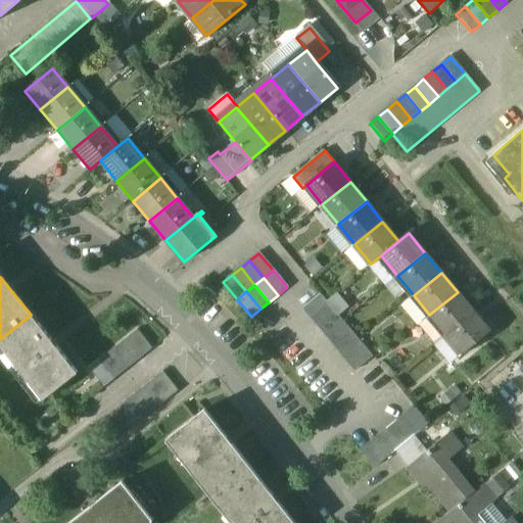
[(458,292),(429,315),(445,334),(473,312),(458,292)]
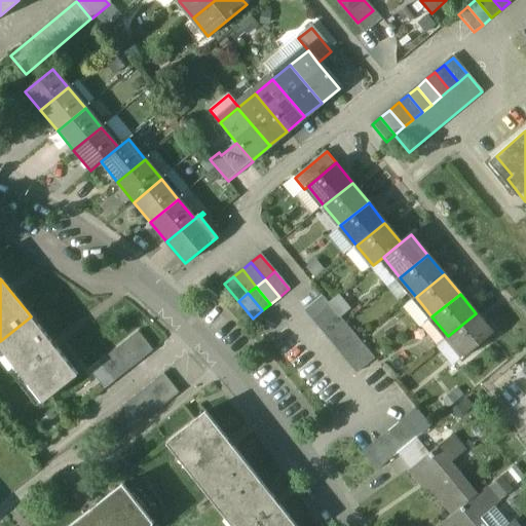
[(322,295),(305,309),(312,317),(329,304),(322,295)]
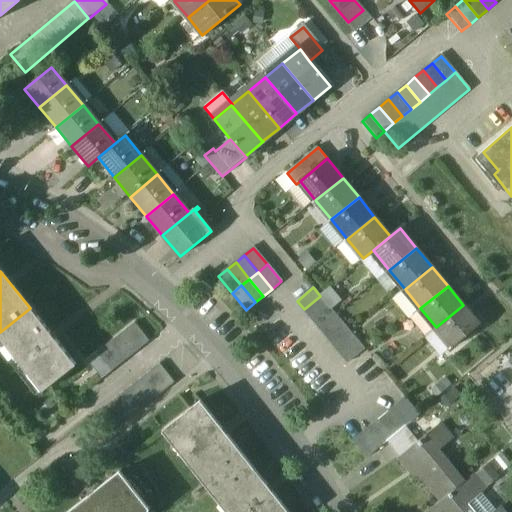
[(320,296),(304,309),(312,318),(328,305),(320,296)]
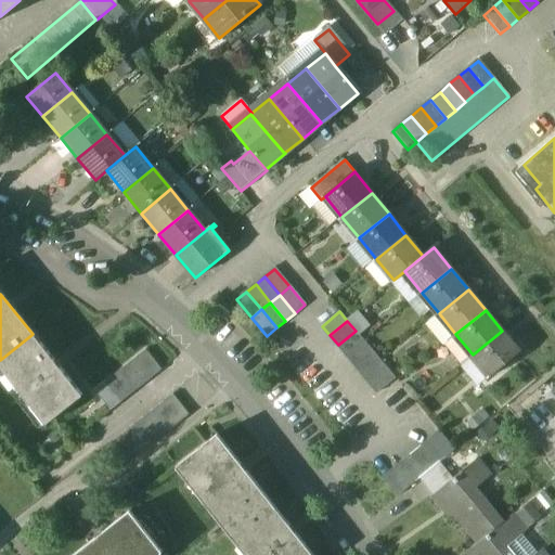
[(363,340),(356,331),(338,345),(346,356),(363,340)]
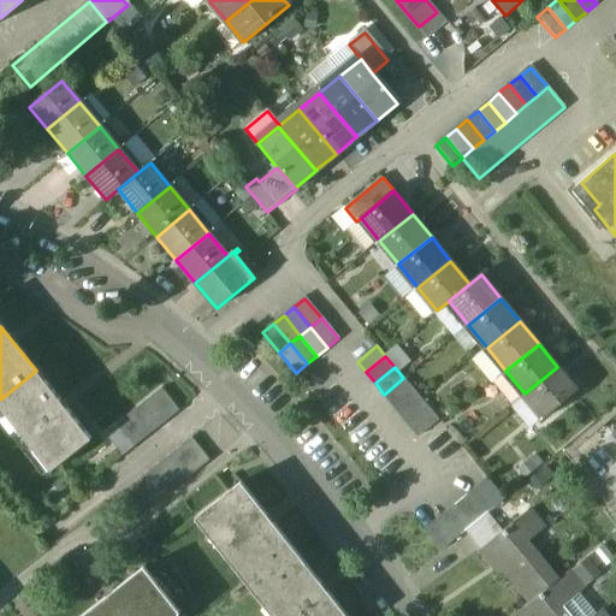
[(557,367),(525,394),(544,418),(576,391),(557,367)]
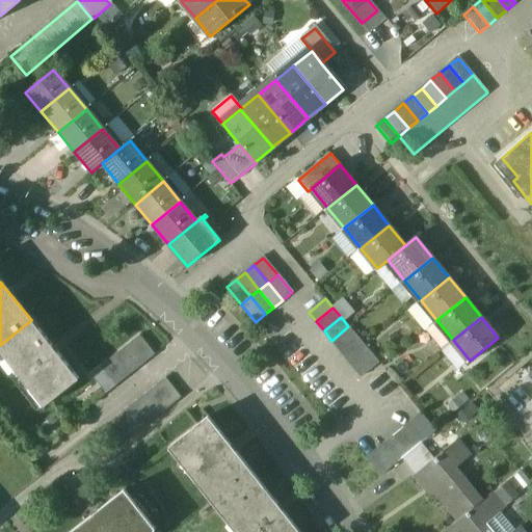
[(0,351),(44,406),(78,379),(31,320),(0,345),(0,351)]
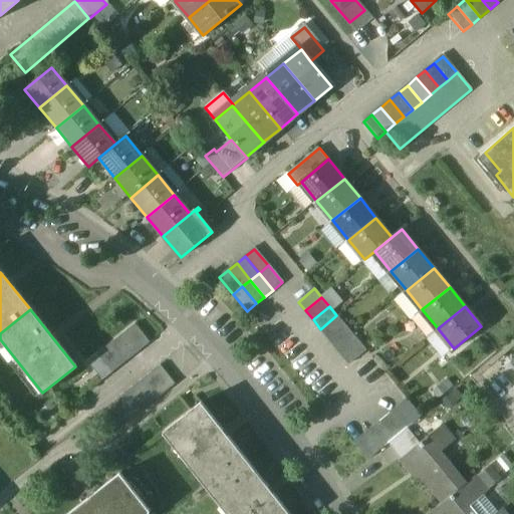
[(344,324),(336,315),(320,329),(327,337),(344,324)]
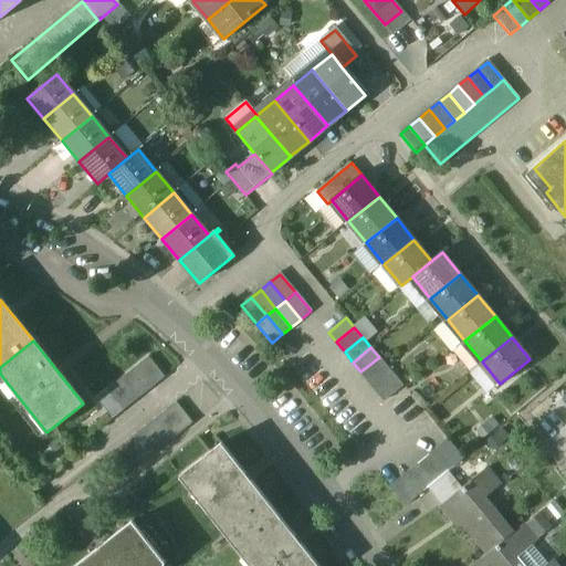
[(148,357),(96,398),(112,419),(164,378),(148,357)]
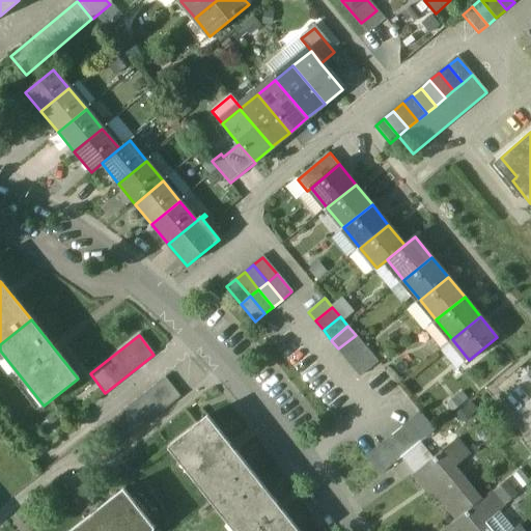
[(356,335),(338,348),(345,358),(362,343),(356,335)]
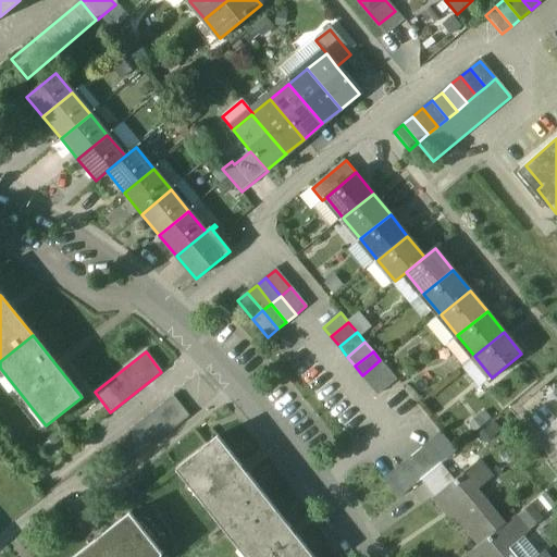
[(380,360),(362,375),(370,384),(388,370),(380,360)]
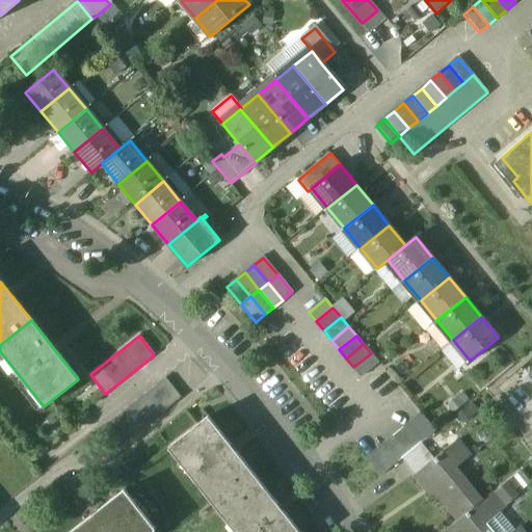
[(371,353),(353,367),(362,376),(378,363),(371,353)]
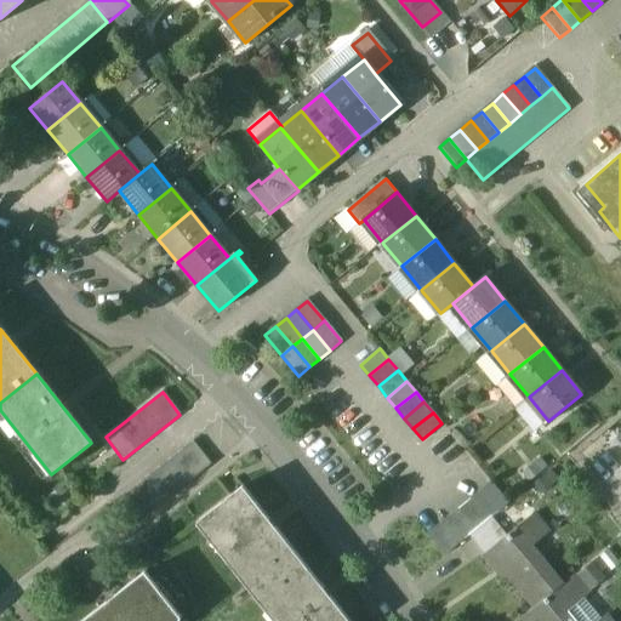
[(193,442),(125,496),(142,518),(211,465),(193,442)]
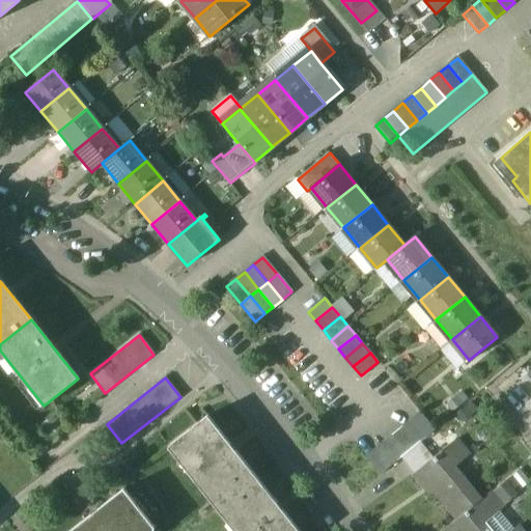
[(419,413),(411,420),(425,438),(434,430),(419,413)]
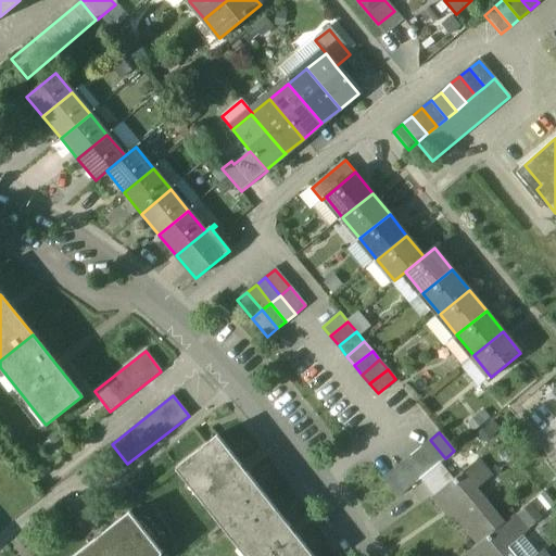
[(225,531),(266,498),(216,436),(175,468),(225,531)]
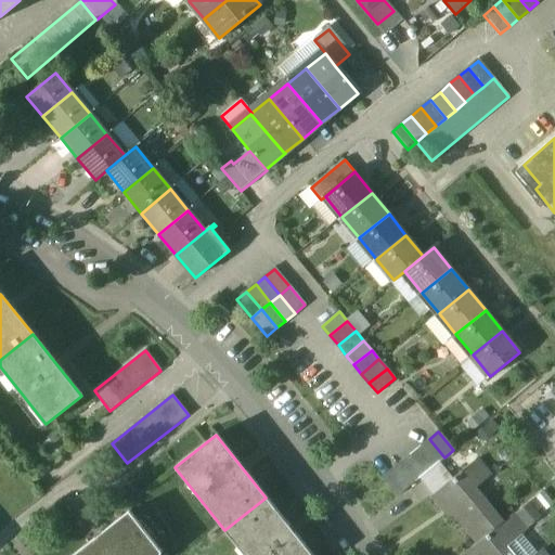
[(444,457),(429,439),(420,447),(435,465),(438,462),(444,457)]
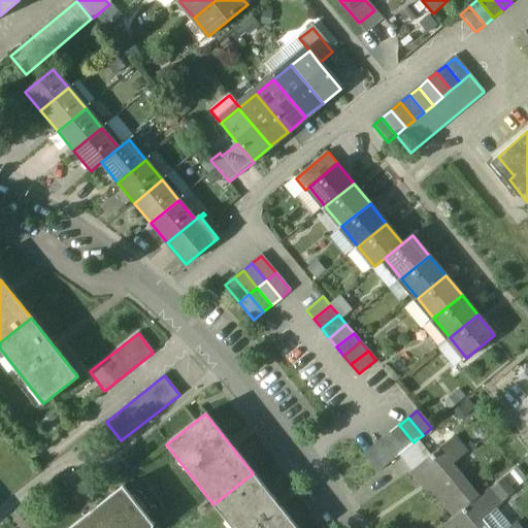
[(414,442),(399,425),(390,432),(404,450),(414,442)]
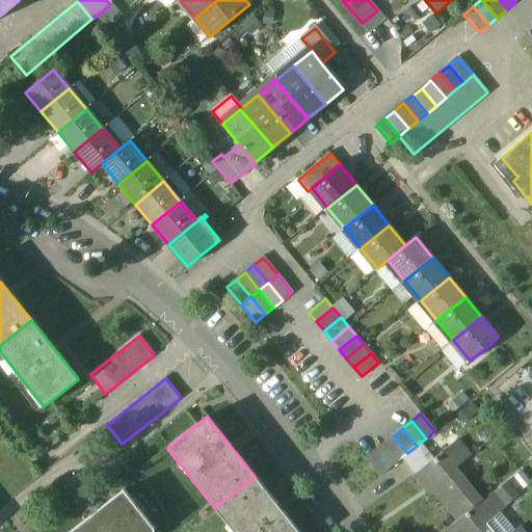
[(407,453),(393,435),(384,443),(399,460),(401,458),(407,453)]
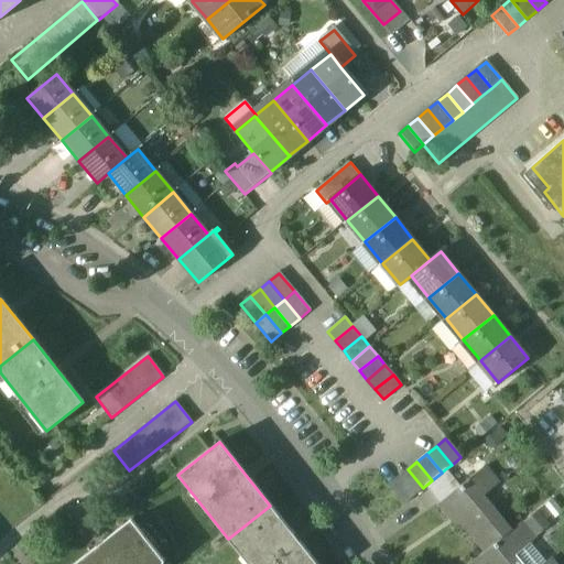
[(441,503),(440,503),(451,517),(455,513),(487,551),(510,531),(498,517),(491,522),(475,502),(498,485),(484,467),(459,487),(441,503)]
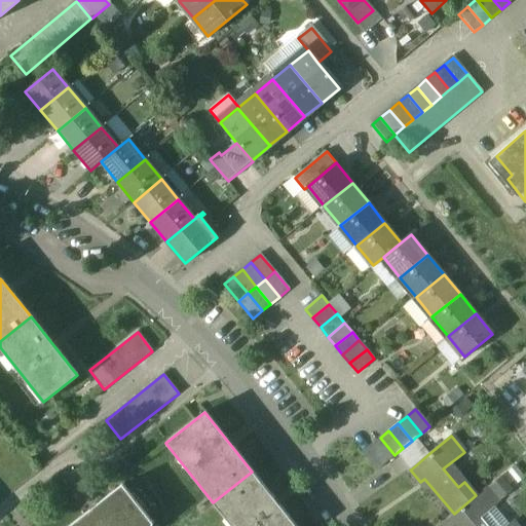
[(395,455),(380,438),(370,446),(384,463),(395,455)]
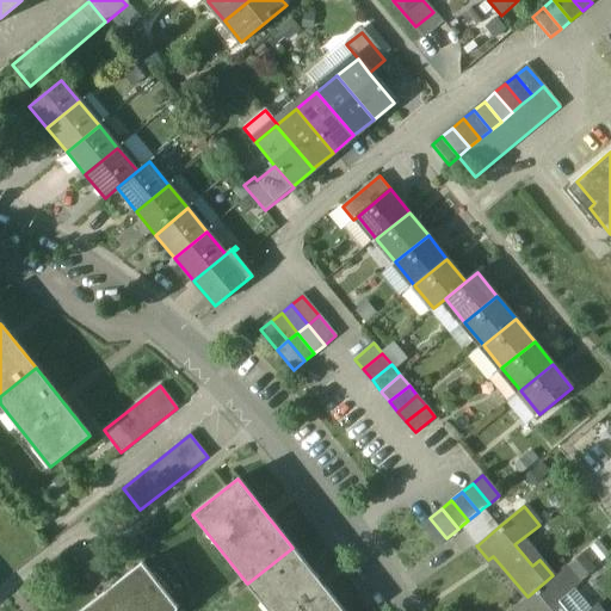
[(498,528),(482,508),(479,512),(468,520),(461,526),(477,545),(498,528)]
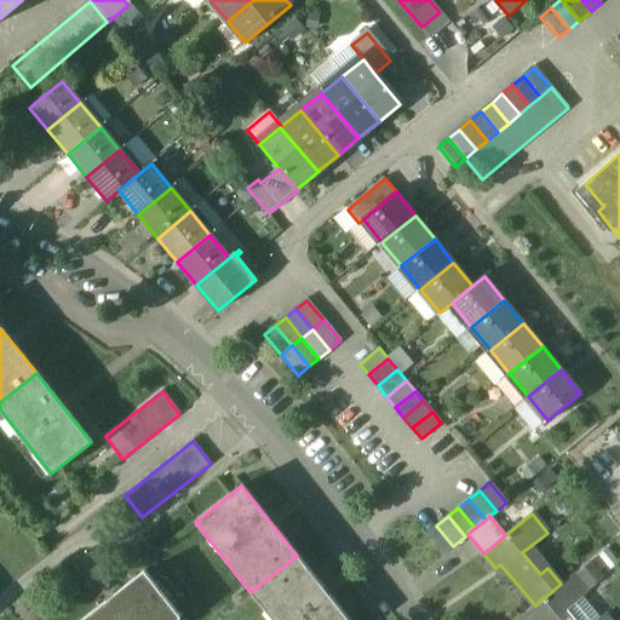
[(436,526),(425,534),(443,555),(453,546),(436,526)]
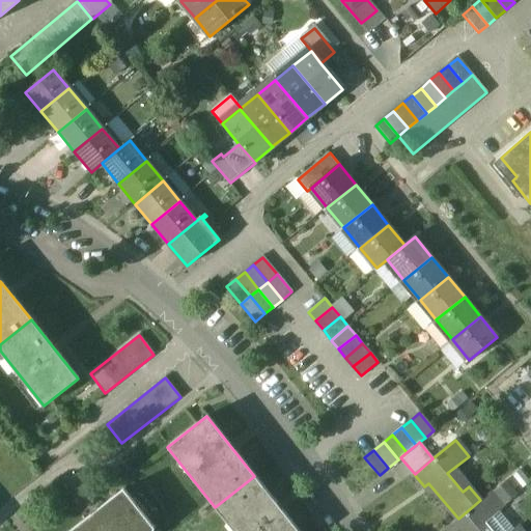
[(298,530),(254,476),(215,507),(233,530),(298,530)]
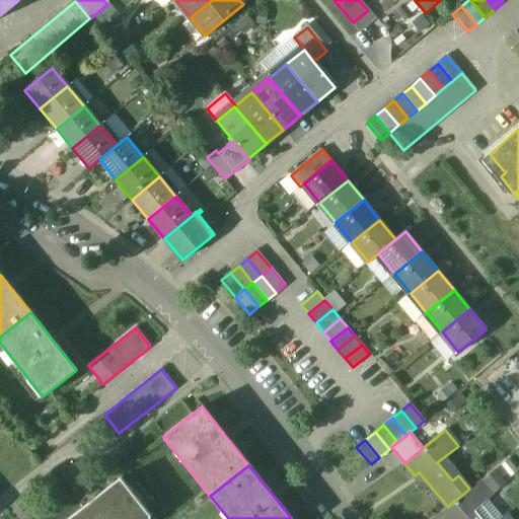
[(68,518),(147,518),(150,517),(120,478),(68,518)]
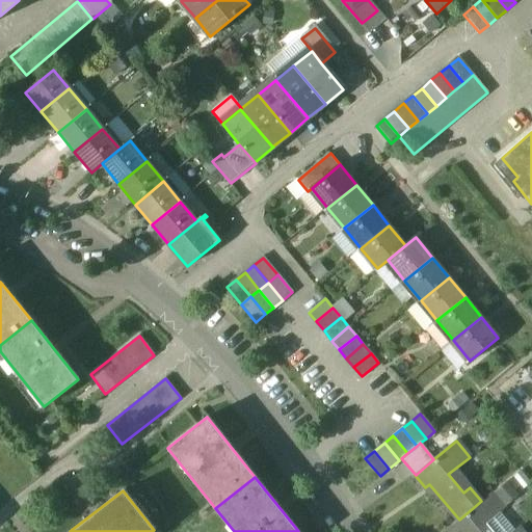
[(459,520),(446,530),(447,531),(519,531),(516,529),(515,530),(501,512),(502,511),(488,496),(481,501),(459,520)]
